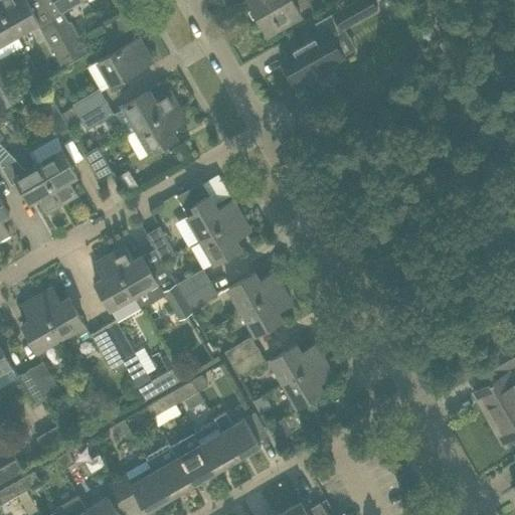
[(0,0),(0,5),(16,34),(40,20),(27,0),(0,0)]
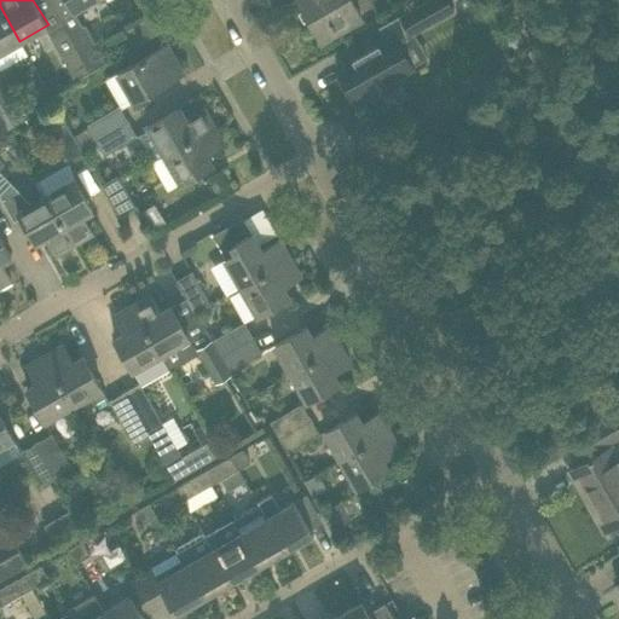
[(51,0),(68,30),(87,63),(91,70),(106,62),(102,55),(103,53),(86,25),(81,25),(74,11),(91,0),(51,0)]
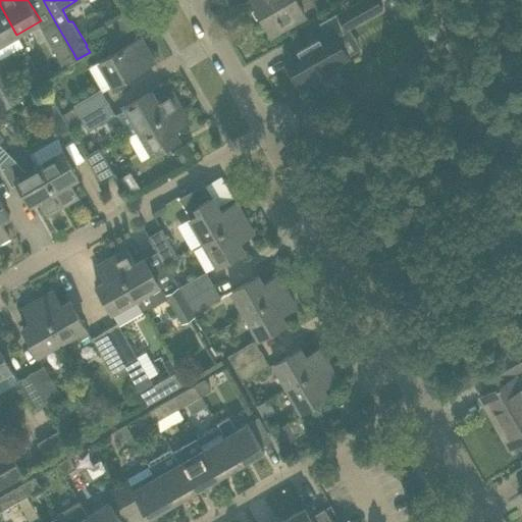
[(252,0),(270,34),(305,14),(297,0),(252,0)]
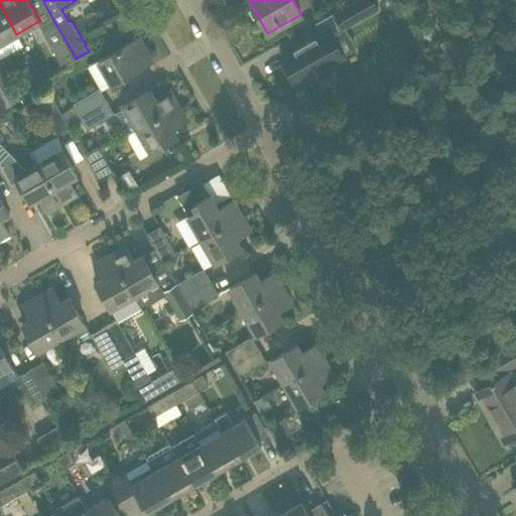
[(373,0),(357,0),(334,13),(344,29),(379,9),(373,0)]
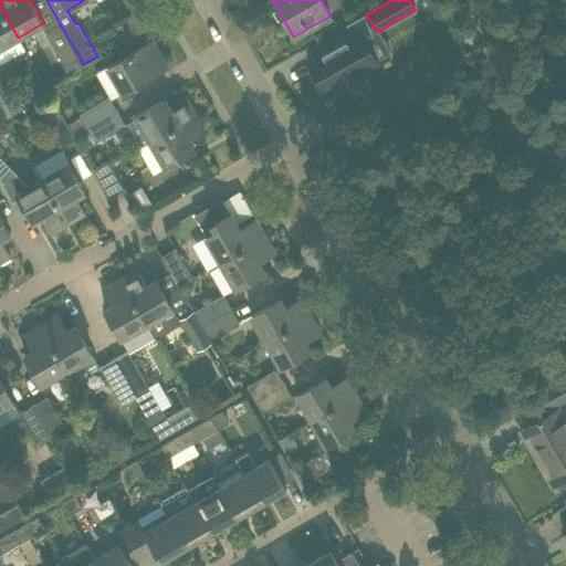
[(0,46),(18,38),(0,6),(0,46)]
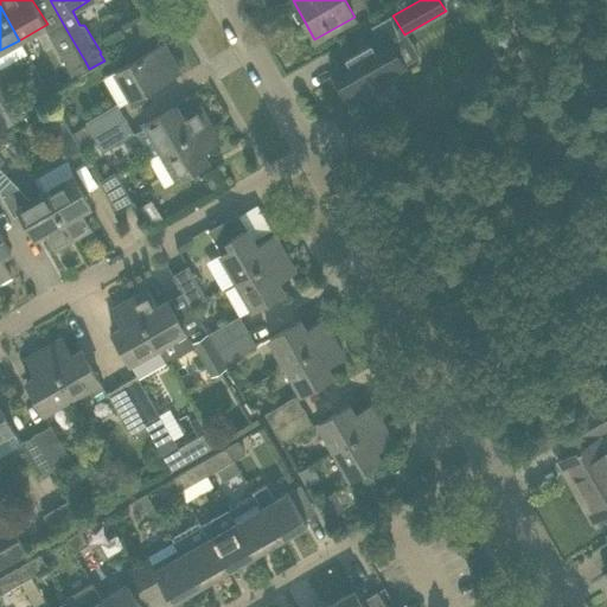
[(148,16),(127,27),(116,33),(125,49),(157,30),(148,16)]
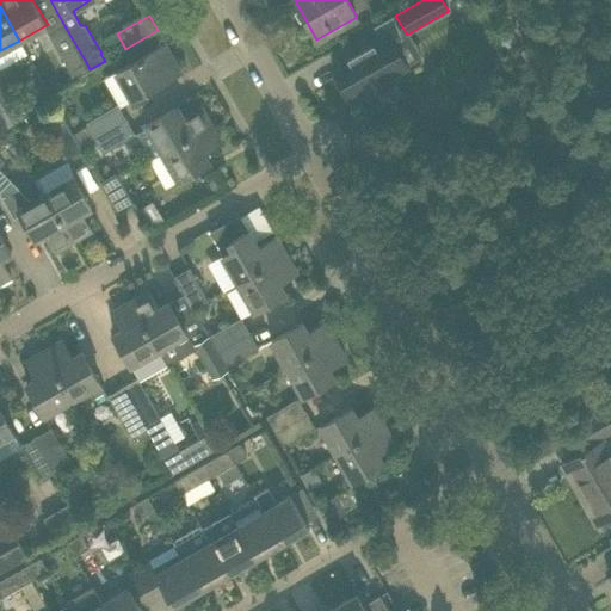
[(86,62),(67,30),(53,38),(71,71),(86,62)]
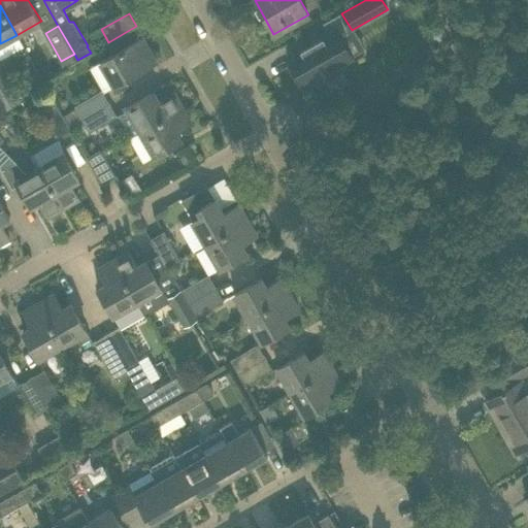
[(337,31),(288,59),(294,69),(291,70),(299,86),(302,84),(304,87),(314,81),(316,86),(341,71),(339,67),(354,59),(337,31)]
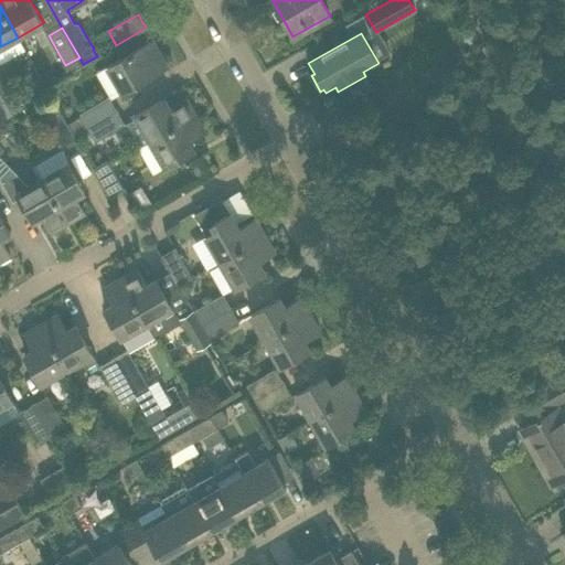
[(107,65),(96,72),(109,96),(110,98),(123,92),(132,86),(151,75),(168,66),(162,56),(152,40),(134,51),(107,65)]
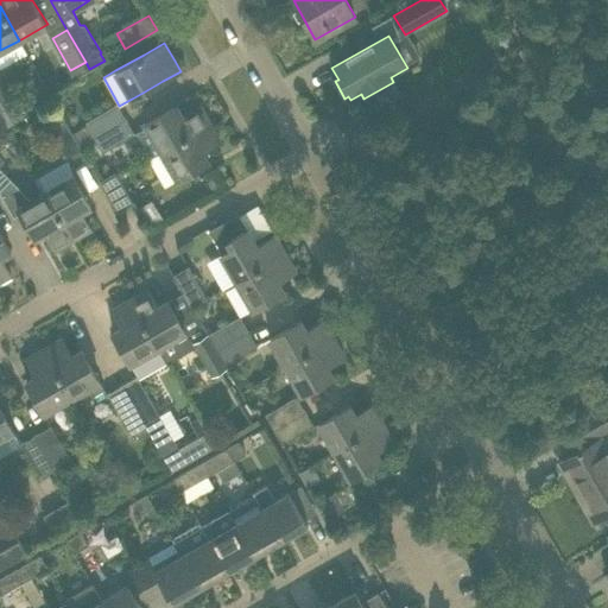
[(0,68),(0,97),(17,126),(29,120),(18,101),(21,99),(2,67),(0,68)]
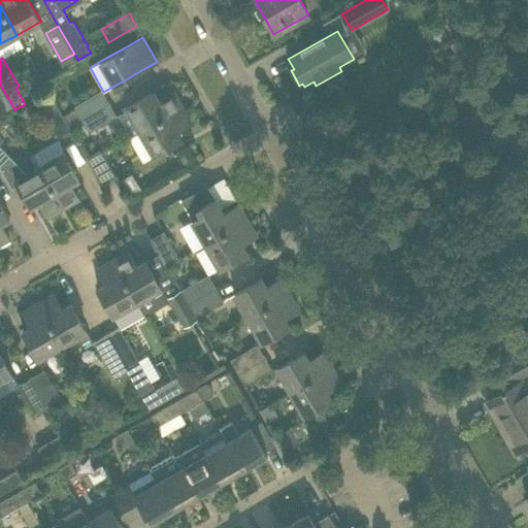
[(0,85),(0,114),(1,118),(14,109),(0,85)]
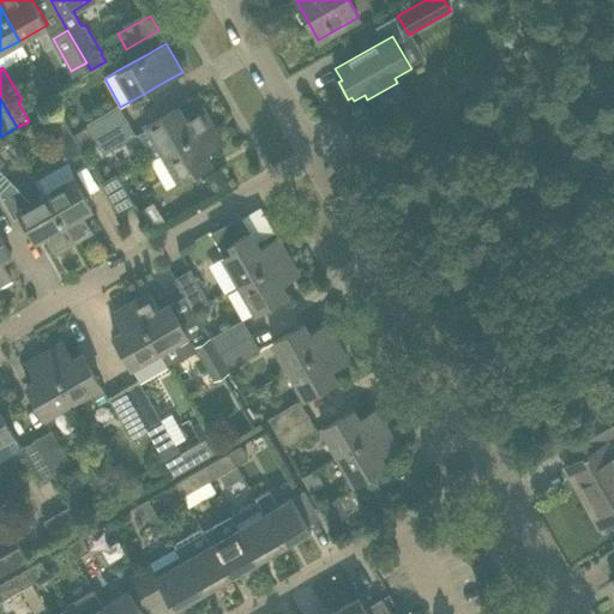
[(95,138),(127,119),(120,107),(119,104),(86,122),(88,126),(73,134),(80,146),(95,138)]
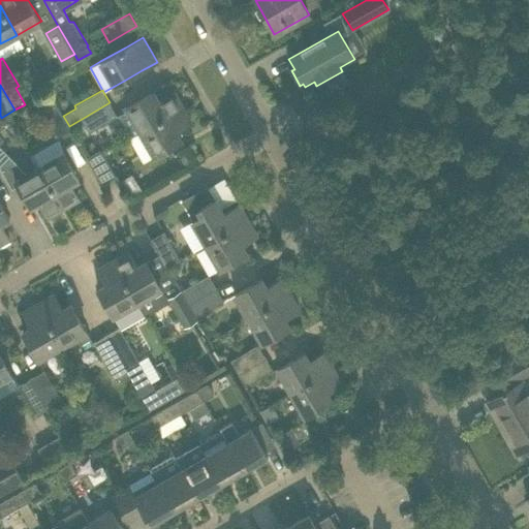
[(63,116),(56,103),(49,91),(38,97),(45,110),(42,112),(59,139),(72,132),(69,126),(63,116)]
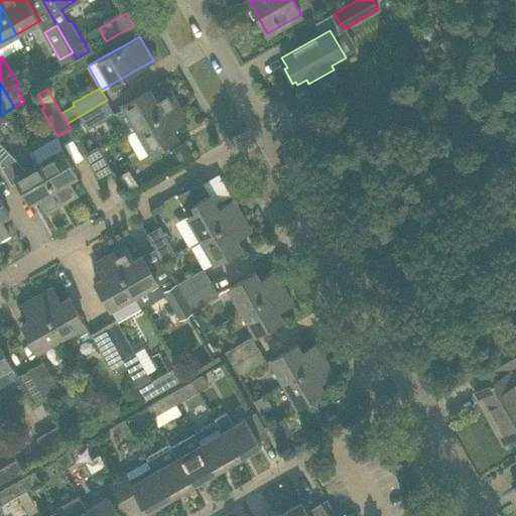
[(127,133),(137,128),(178,105),(169,90),(155,98),(150,90),(124,105),(125,106),(115,112),(127,133)]
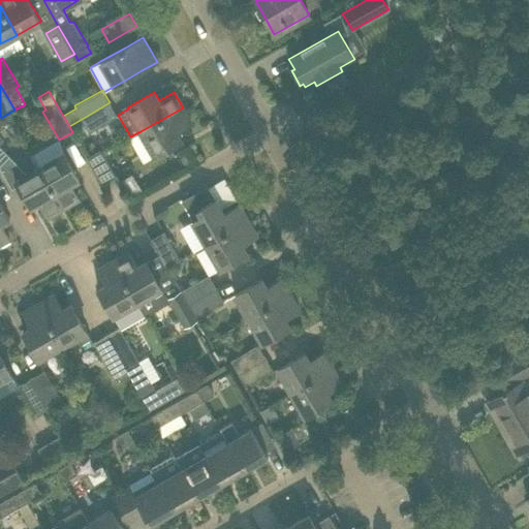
[(82,119),(89,132),(117,116),(110,102),(82,119)]
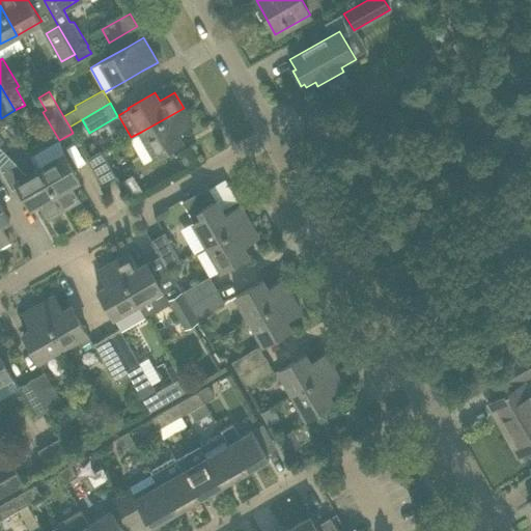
[(141,132),(144,138),(155,156),(183,140),(177,132),(192,122),(184,108),(141,132)]
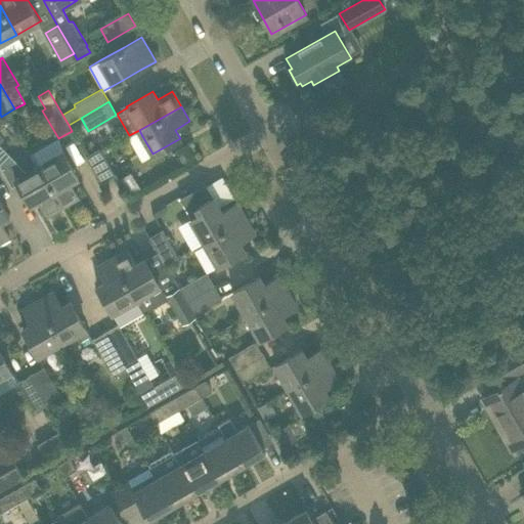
[(57,138),(32,153),(62,206),(78,197),(70,182),(78,177),(62,149),(57,138)]
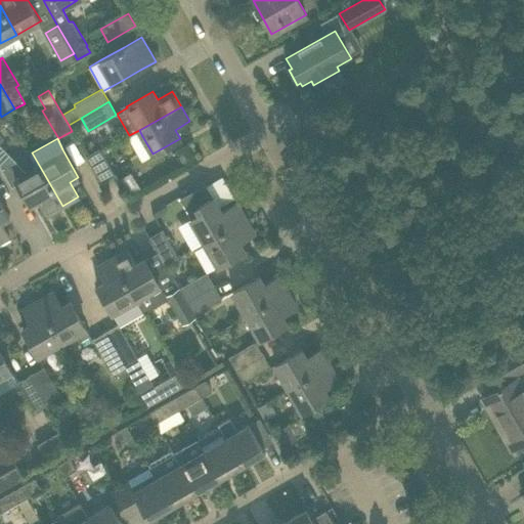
[(116,175),(99,148),(86,156),(102,183),(116,175)]
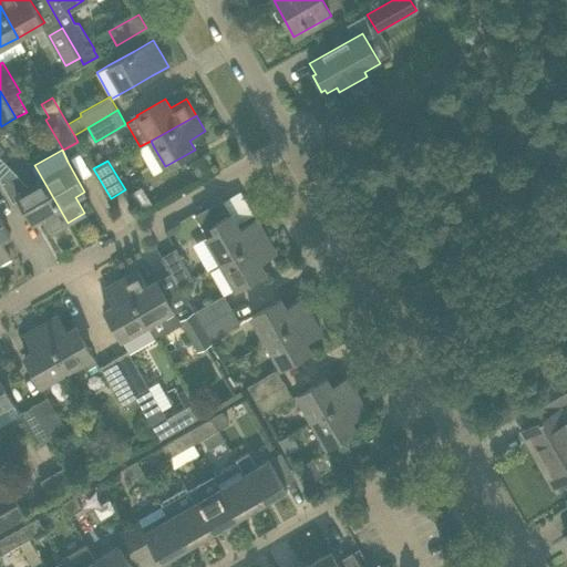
[(9,166),(0,175),(0,176),(4,184),(13,200),(19,197),(22,202),(33,222),(42,216),(52,233),(68,223),(42,177),(29,185),(18,175),(9,166)]
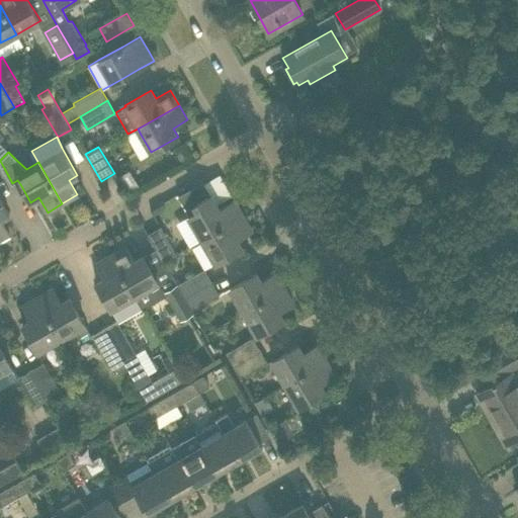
[(178,195),(189,216),(188,216),(201,239),(243,216),(235,200),(220,208),(203,181),(178,195)]
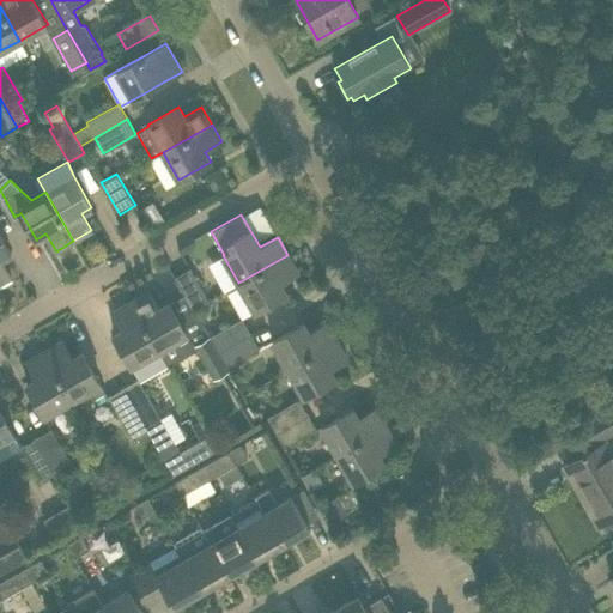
[(0,283),(11,277),(1,259),(11,254),(0,235),(0,283)]
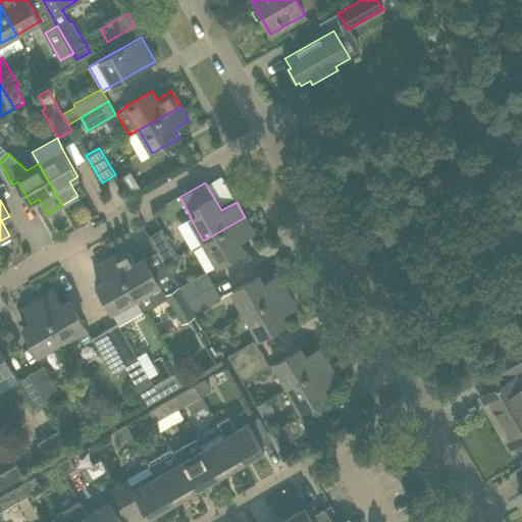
[(254,232),(245,217),(203,241),(217,264),(244,249),(239,241),(254,232)]
